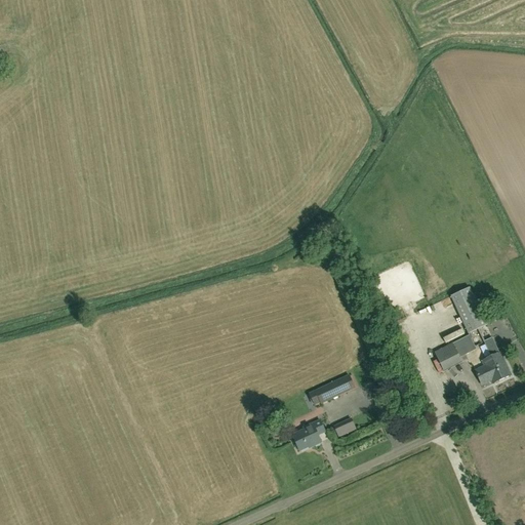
[(498,351),(487,326),(472,287),(452,295),(470,335),(434,353),(443,371),(461,362),(458,355),(474,348),(474,347),(484,341),(490,355),(498,351)]
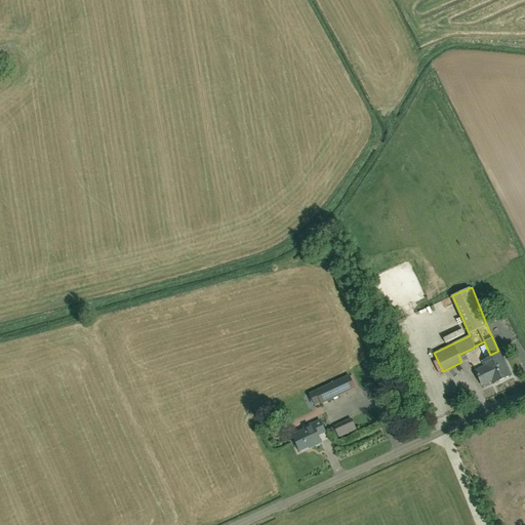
[(433,321),(441,317),(438,313),(430,317),(433,321)]
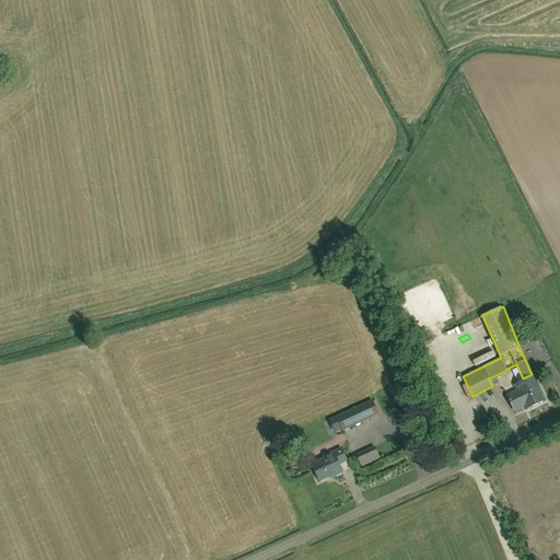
[(481,364),(494,358),(492,352),(478,359),(481,364)]
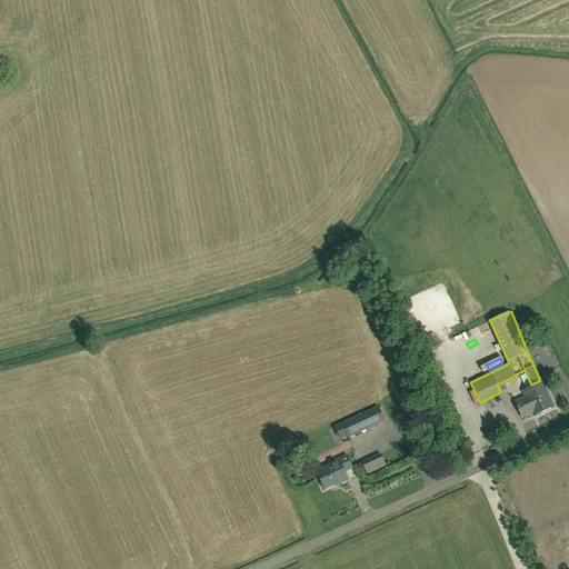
[(436,372),(446,367),(442,360),(432,366),(436,372)]
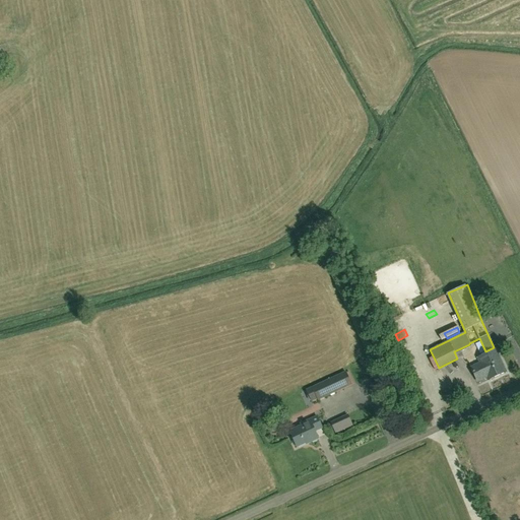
[(433,344),(445,340),(443,334),(431,339),(433,344)]
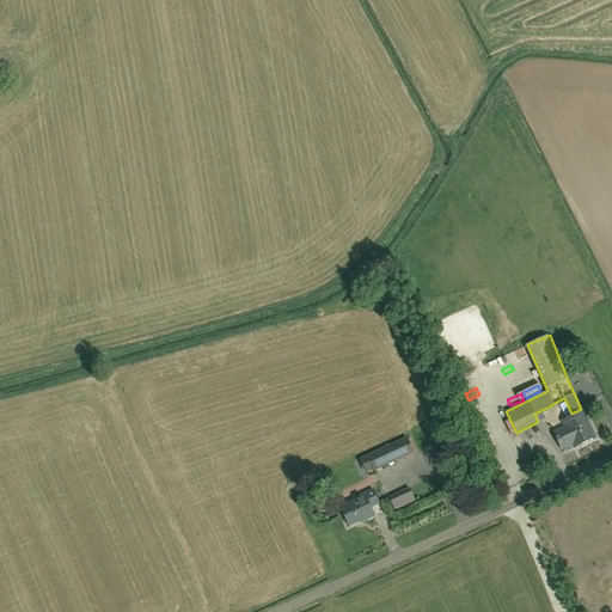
[(574,447),(595,438),(583,411),(562,421),(564,427),(555,433),(562,448),(573,444),(574,447)]
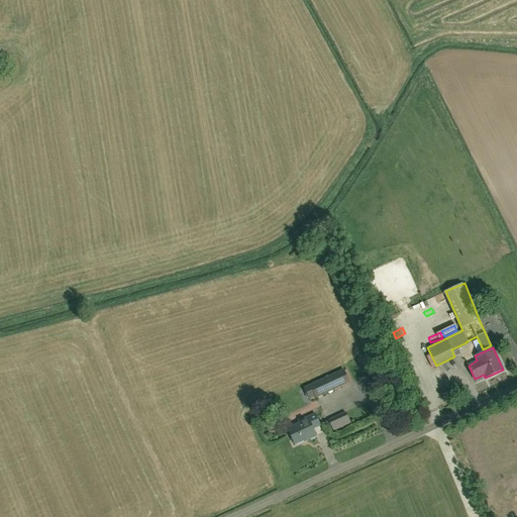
[(446,368),(441,371),(447,384),(452,381),(446,368)]
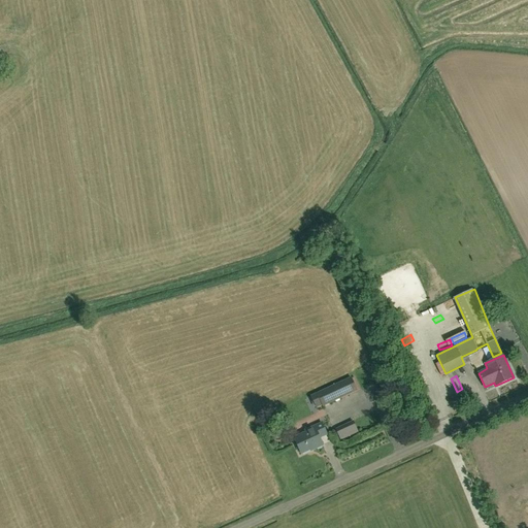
[(351,377),(310,396),(317,409),(357,391),(351,377)]
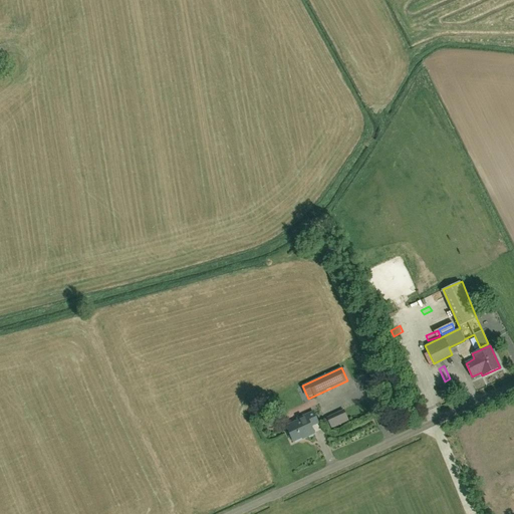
[(311,427),(318,424),(313,412),(297,420),(298,422),(286,427),(293,442),(304,436),(305,438),(314,434),(311,427)]
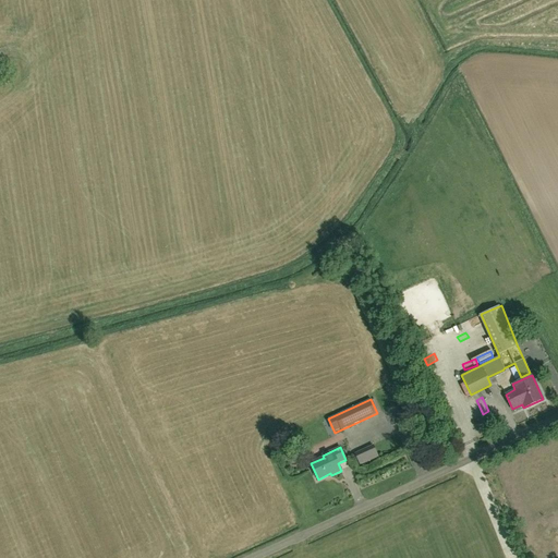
[(362,465),(385,455),(381,447),(358,458),(362,465)]
